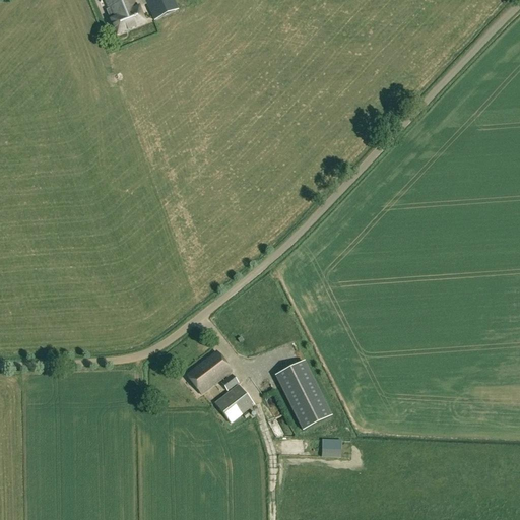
[(134,0),(105,0),(110,11),(107,12),(117,37),(146,24),(139,8),(147,5),(153,20),(177,11),(171,0),(136,0),(134,1),(134,0)]
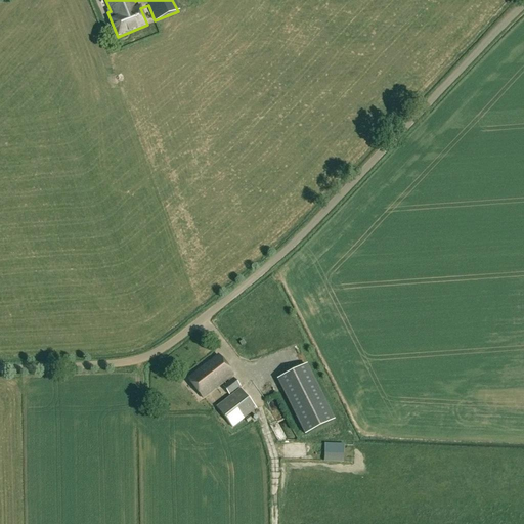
[(234,375),(219,355),(188,379),(204,398),(234,375)]
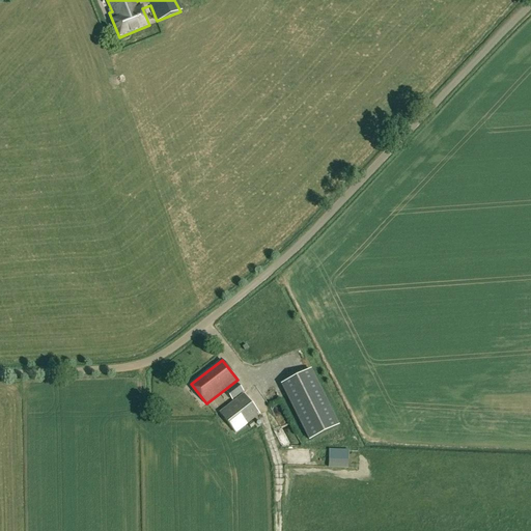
[(306,365),(278,381),(308,436),(336,421),(306,365)]
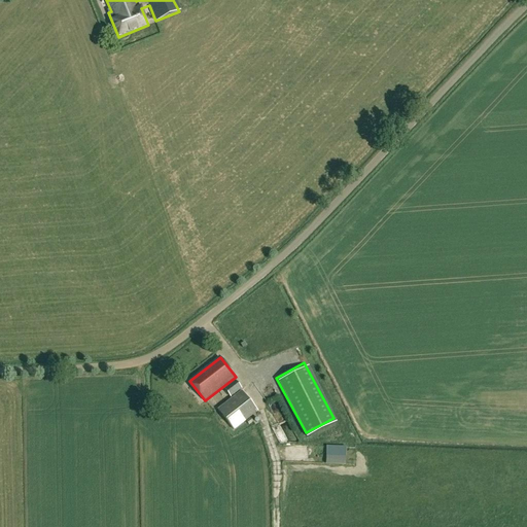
[(224,389),(232,397),(242,388),(236,380),(224,389)]
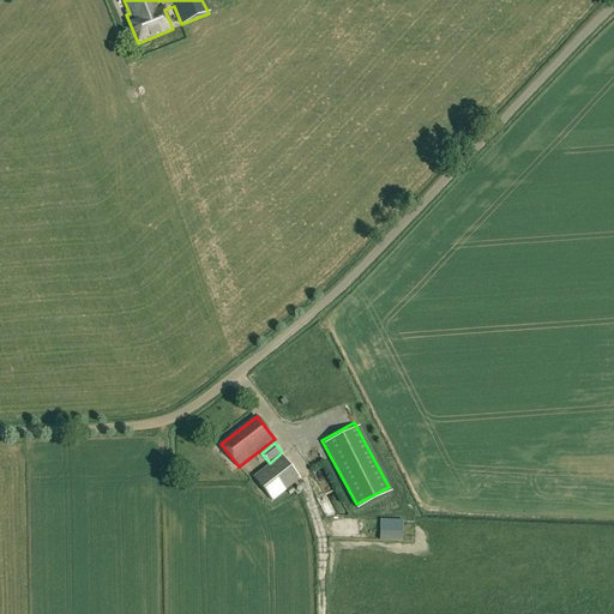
[(301,480),(283,456),(254,477),(274,500),(301,480)]
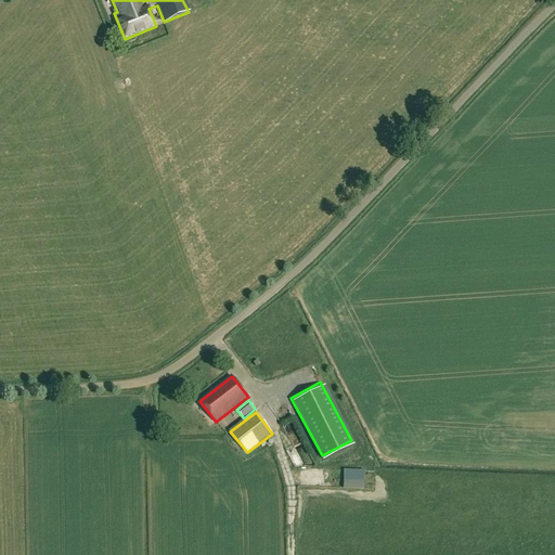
[(292,436),(300,435),(298,426),(289,427),(292,436)]
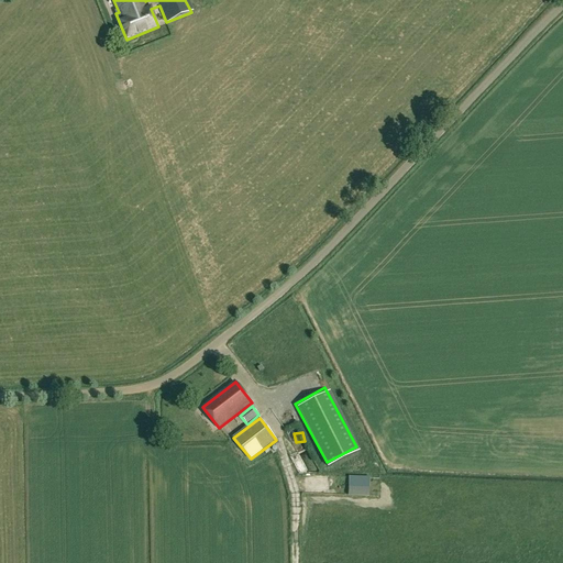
All buildings are outlined.
